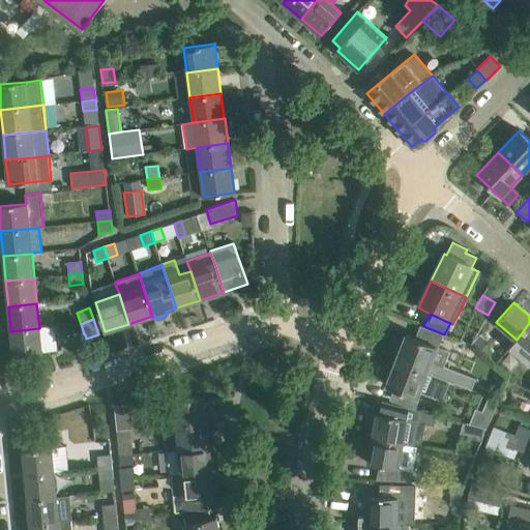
[(509,348),(529,365),(529,323),(517,340),(509,348)]
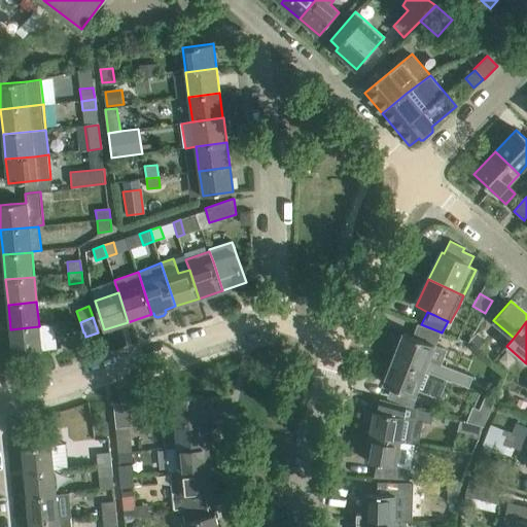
[(39,326),(10,329),(12,354),(41,351),(40,340),(39,330),(39,326)]
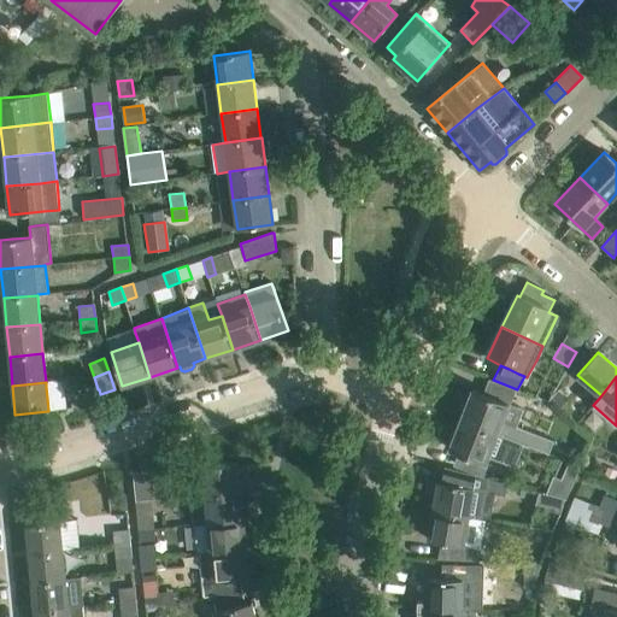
[(472,389),(460,419),(524,445),(548,453),(553,440),(516,427),(517,424),(523,410),(509,404),(494,399),(483,394),(472,389)]
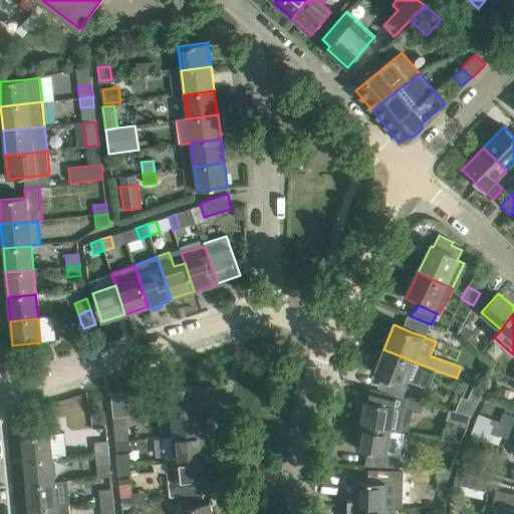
[(466,326),(459,334),(468,342),(475,334),(466,326)]
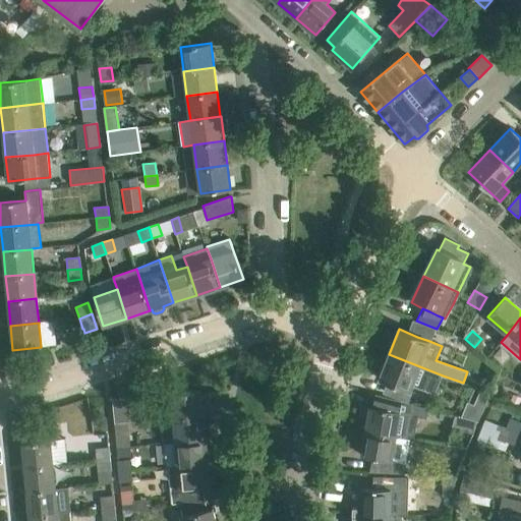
[(389,354),(379,380),(387,383),(398,387),(410,392),(412,386),(414,387),(435,395),(443,375),(389,354)]
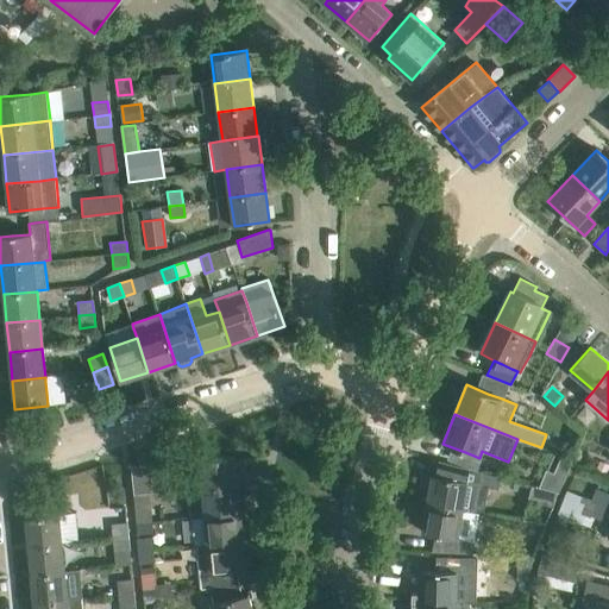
[(186,462),(188,484),(188,490),(238,487),(234,456),(192,460),(186,462)]
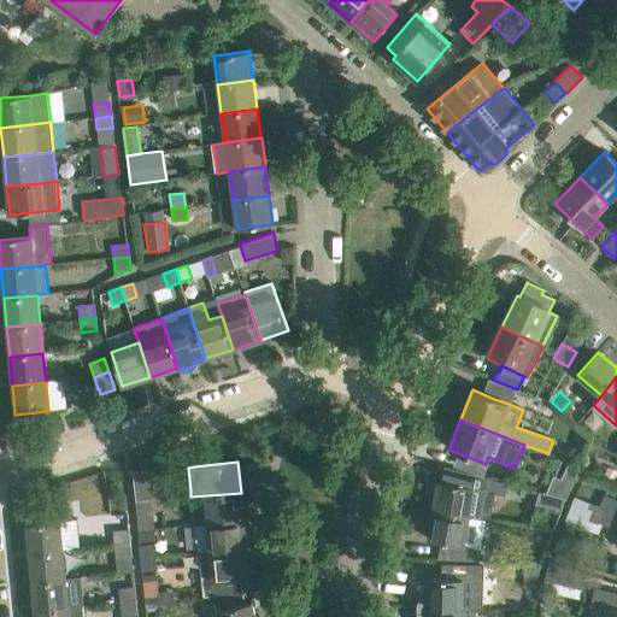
[(553,476),(547,494),(566,499),(580,468),(569,463),(562,480),(553,476)]
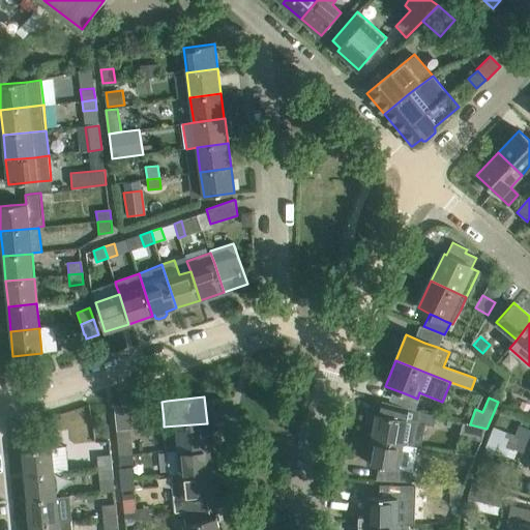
[(377,413),(372,439),(416,446),(420,447),(424,424),(435,427),(437,416),(427,413),(408,408),(382,402),(380,414),(377,413)]
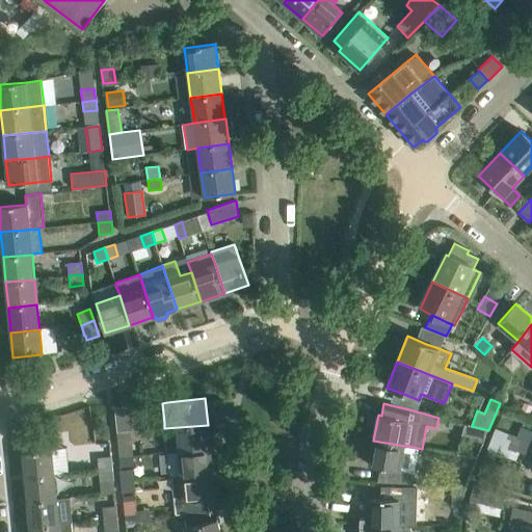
[(116,433),(129,431),(131,431),(131,430),(133,430),(131,405),(114,407),(116,433)]
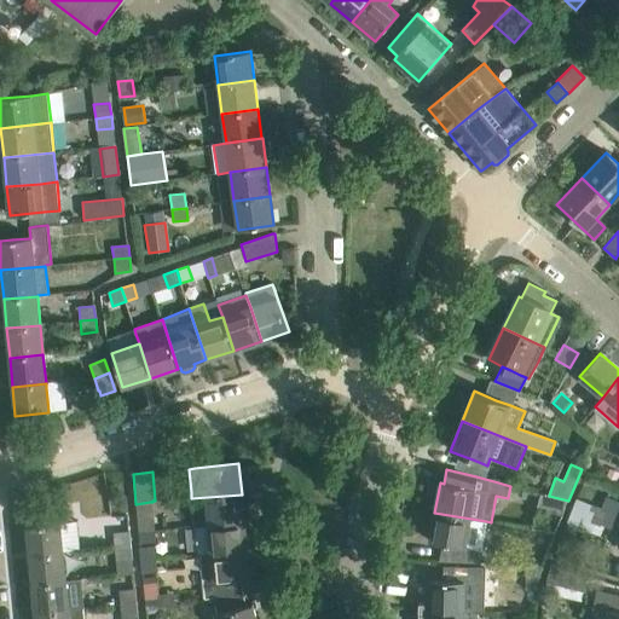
[(541,493),(537,509),(562,516),(567,501),(567,502),(568,501),(549,496),(541,493)]
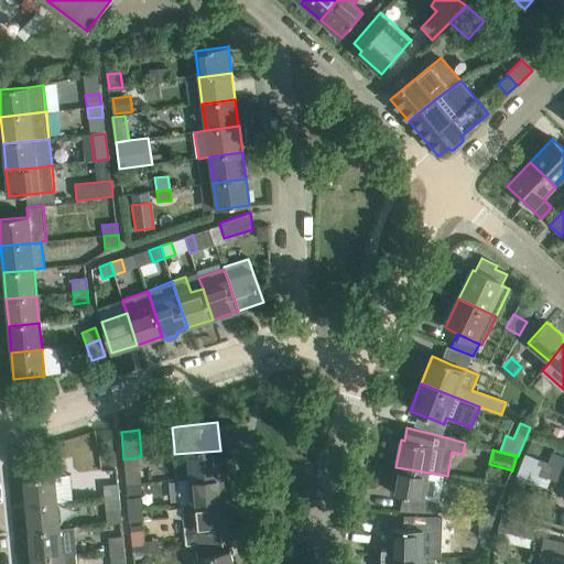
[(220,451),(174,454),(177,480),(177,481),(190,479),(223,477),(220,451)]
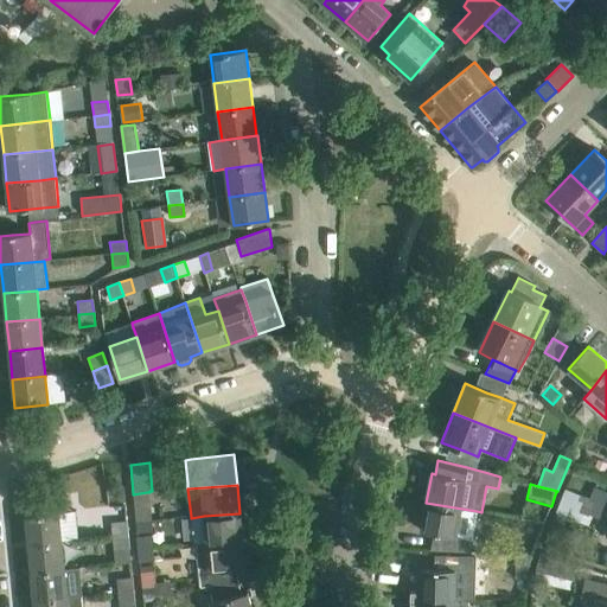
[(606,493),(586,485),(581,496),(605,505),(606,499),(606,493)]
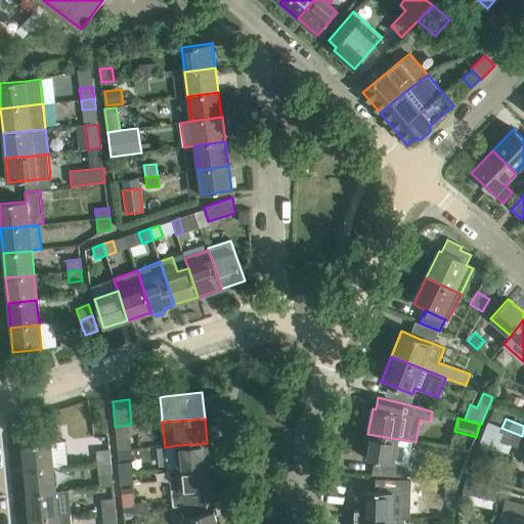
[(487,422),(480,442),(482,443),(481,445),(487,447),(489,448),(490,446),(501,451),(503,448),(509,451),(512,445),(517,448),(522,436),(501,428),(489,423),(487,422)]
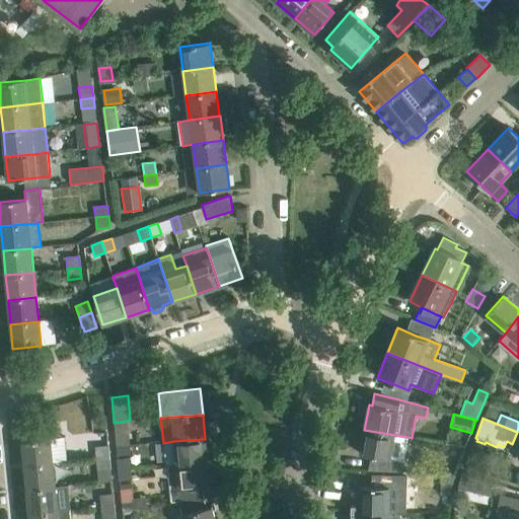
[(126,421),(114,423),(115,431),(115,433),(129,432),(128,421),(126,421)]
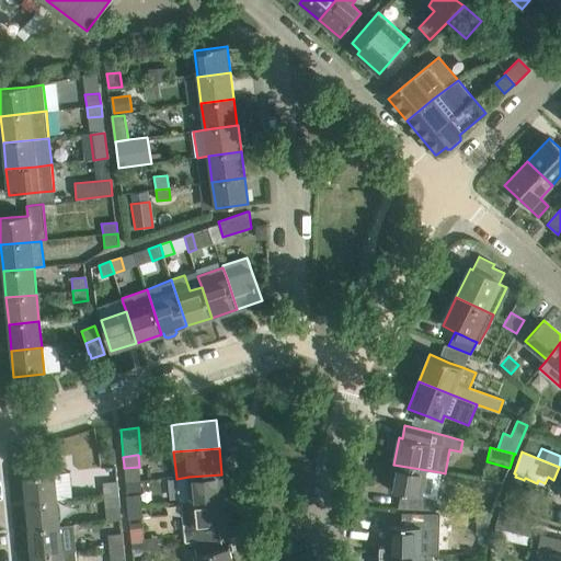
[(393,465),(389,491),(401,493),(398,510),(434,511),(441,472),(393,465)]
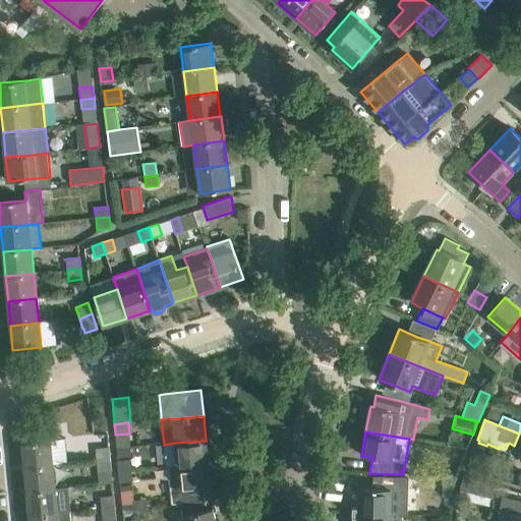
[(50,440),(22,443),(24,467),(53,464),(66,463),(64,439),(50,440)]
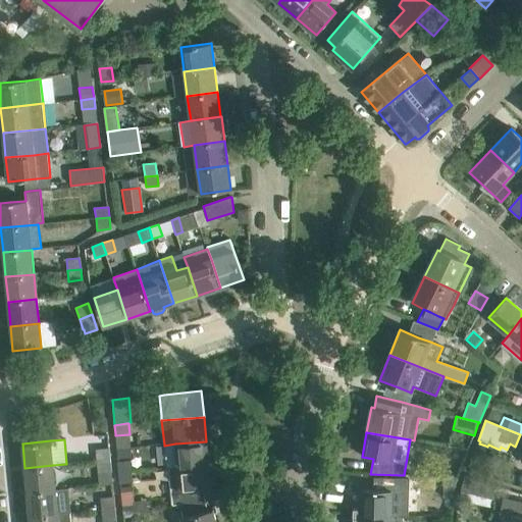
[(175,444),(164,446),(166,469),(169,469),(209,465),(206,441),(175,444)]
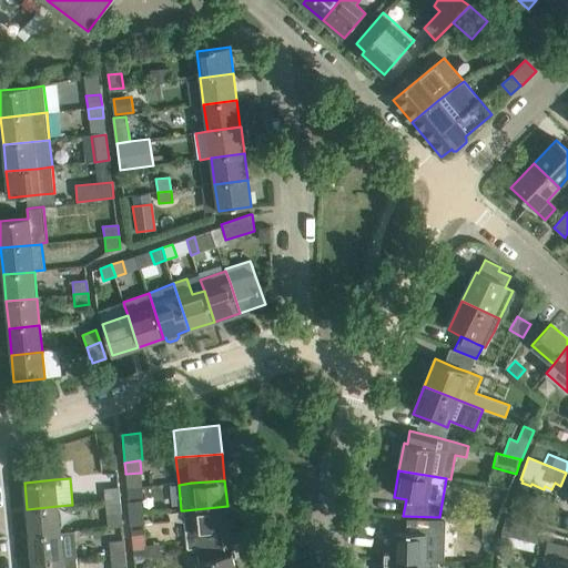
[(104,501),(119,500),(119,488),(103,489),(104,501)]
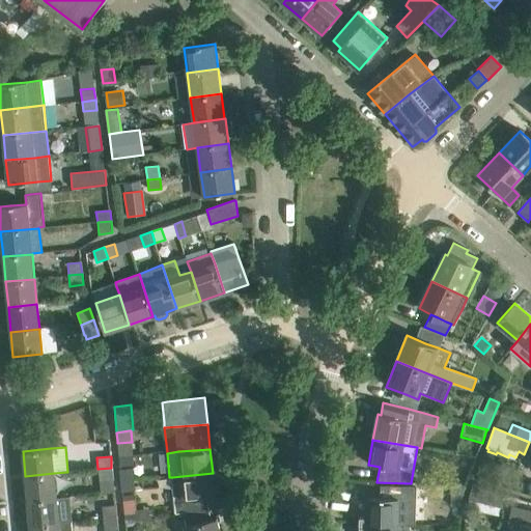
[(111,468),(98,469),(99,480),(112,478),(111,468)]
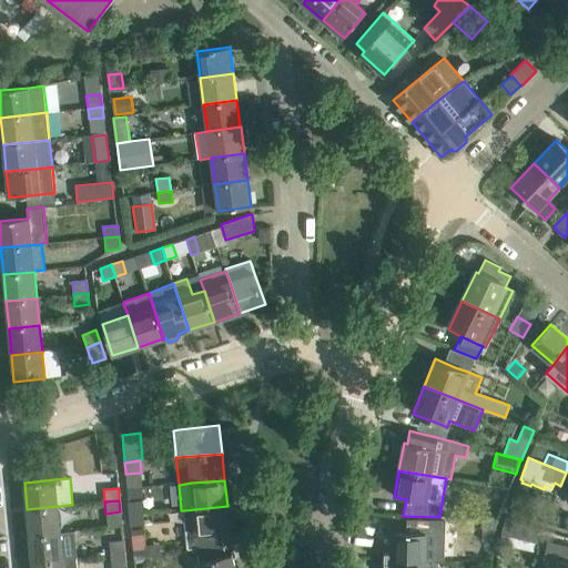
[(130,516),(143,515),(142,501),(129,504),(130,516)]
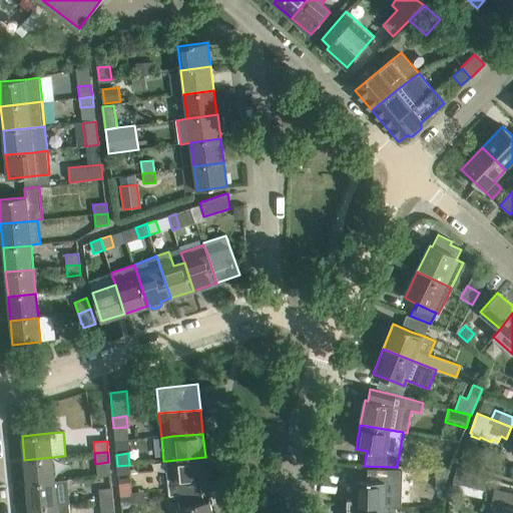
[(24,460),(27,484),(54,481),(52,457),(24,460)]
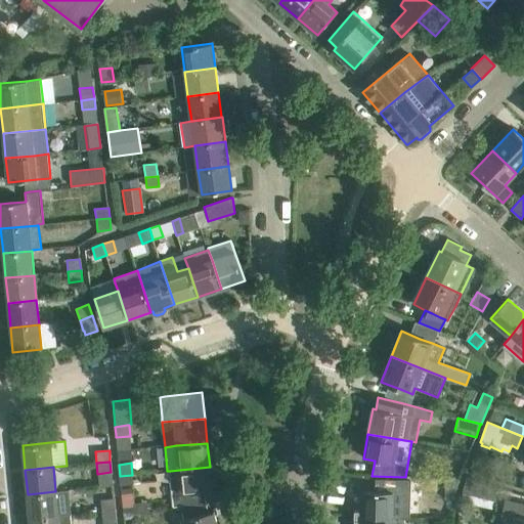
[(170,471),(173,507),(181,506),(182,507),(208,503),(207,491),(212,491),(211,487),(215,487),(214,478),(211,478),(210,467),(170,471)]
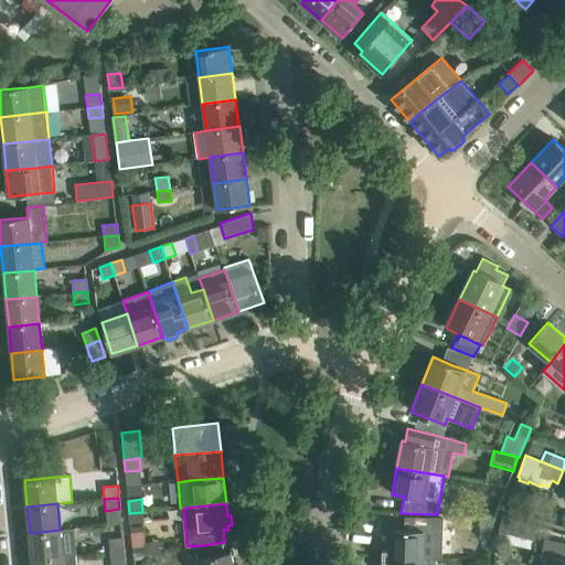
[(129,522),(130,522),(144,521),(142,512),(129,513),(129,522)]
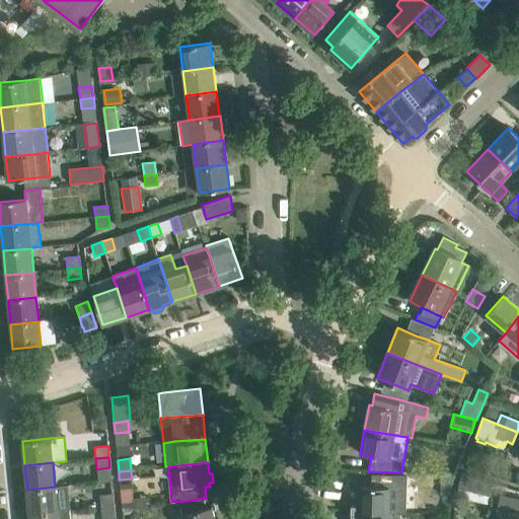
[(418,472),(417,488),(441,489),(441,492),(451,492),(455,474),(442,473),(418,472)]
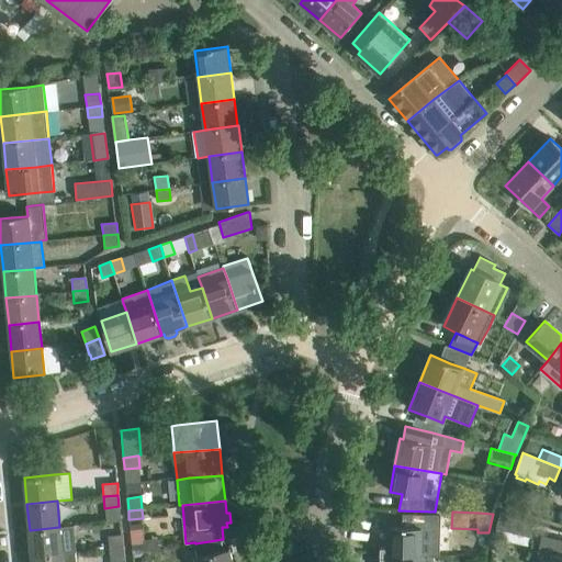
[(495,529),(530,537),(534,523),(499,513),(495,529)]
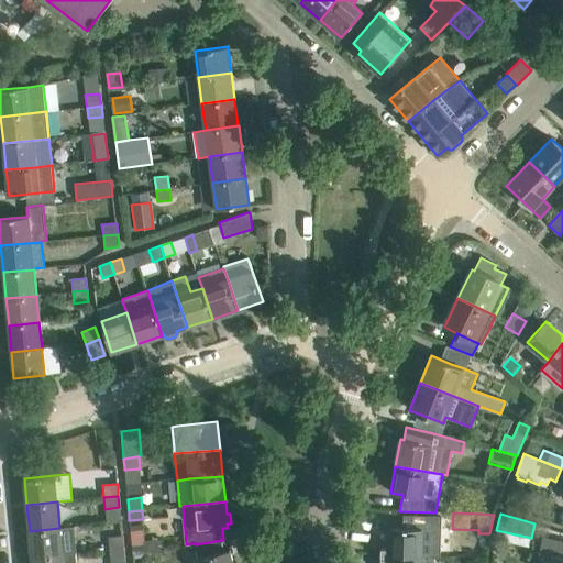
[(59,528),(30,531),(32,559),(76,554),(73,527),(59,528)]
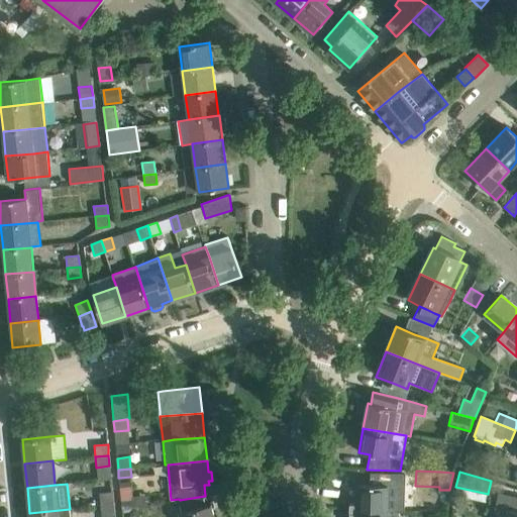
[(357,485),(356,509),(399,510),(400,486),(357,485)]
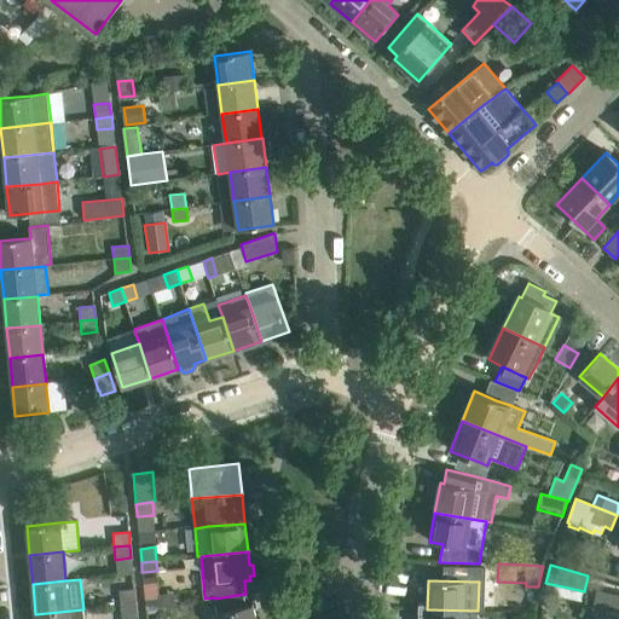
[(120,606),(137,603),(134,590),(119,591),(120,606)]
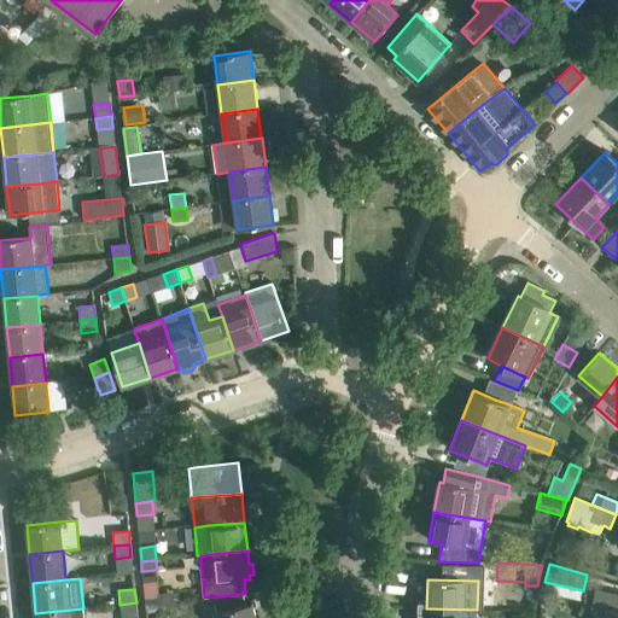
[(604,617),(617,617),(617,595),(595,590),(592,606),(606,610),(604,617)]
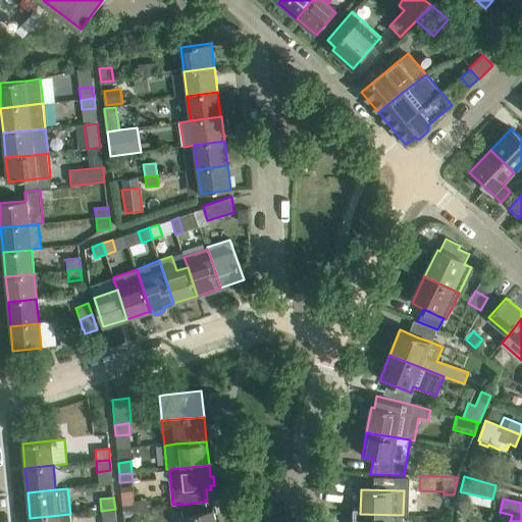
[(115,509),(101,511),(103,521),(116,520),(115,509)]
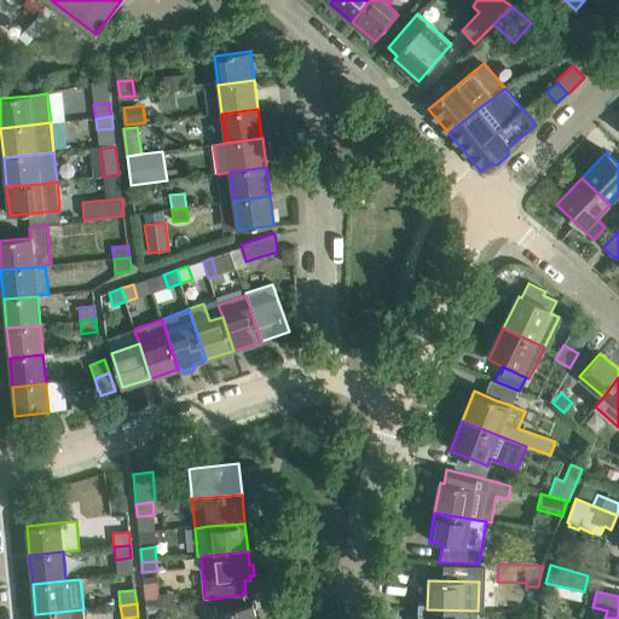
[(255,618),(253,605),(218,613),(218,618),(255,618)]
